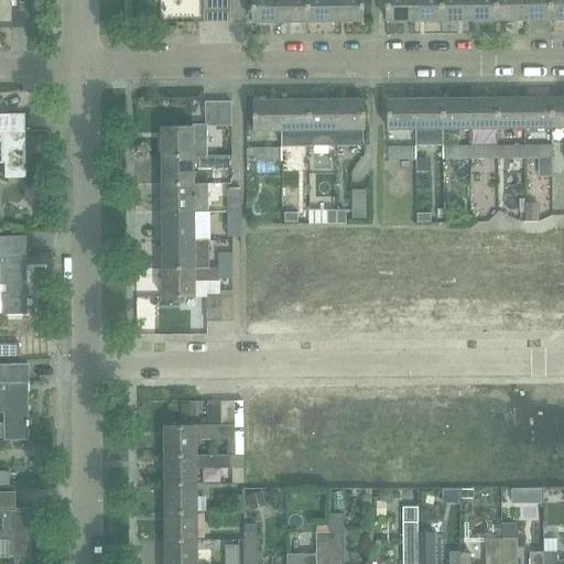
[(0,0),(0,22),(11,22),(11,0),(0,0)]
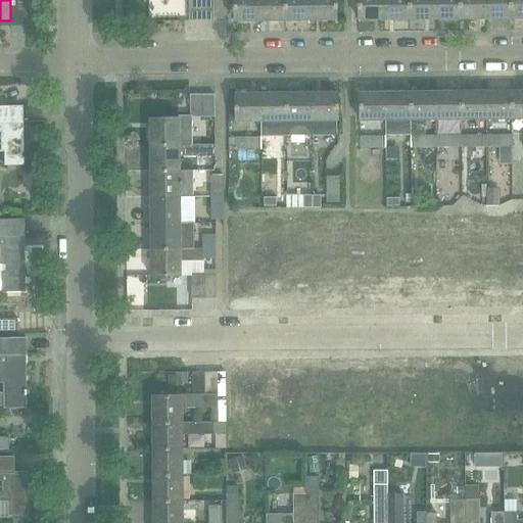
[(188,0),(189,21),(202,21),(202,0),(188,0)]
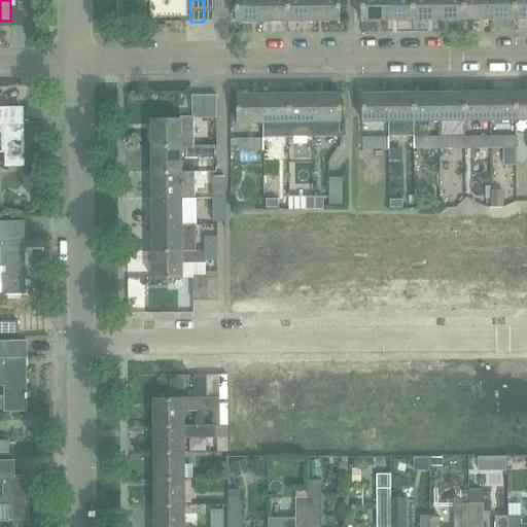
[(214,0),(204,0),(204,22),(215,22),(214,0)]
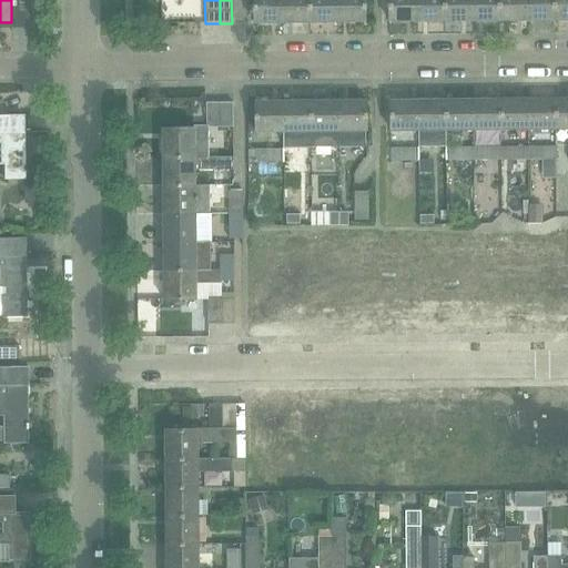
[(282,22),(282,0),(253,0),(254,23),(282,22)]
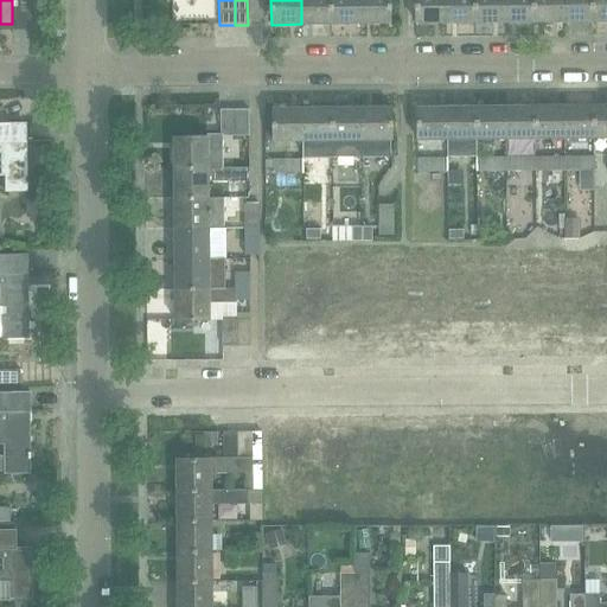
[(331,24),(330,0),(301,0),(301,24),(331,24)]
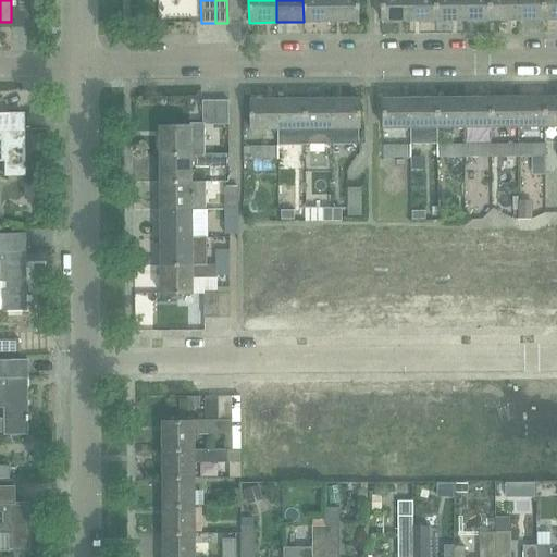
[(331,22),(331,0),(302,0),(304,22),(331,22)]
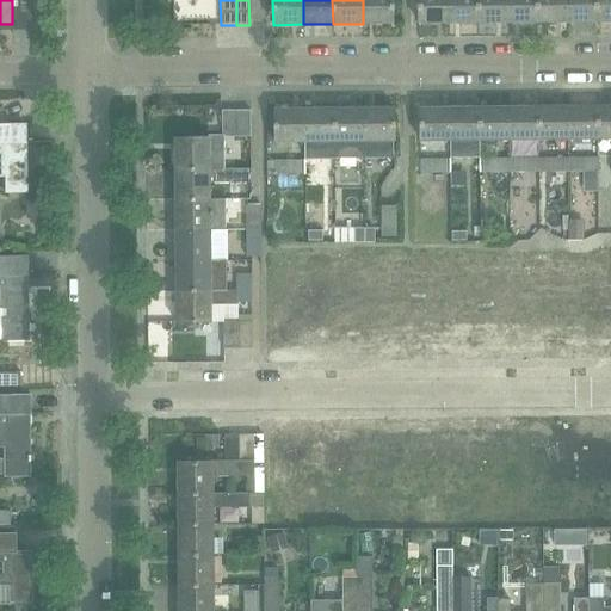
[(392,0),(363,0),(363,24),(393,24),(392,0)]
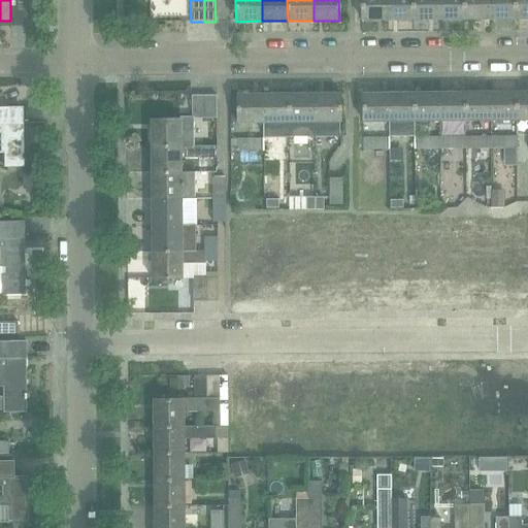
[(388,20),(388,0),(361,0),(362,20),(388,20)]
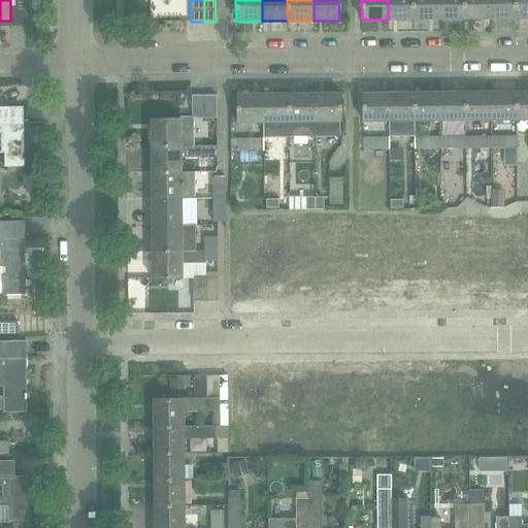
[(415,20),(414,0),(388,0),(388,20),(415,20)]
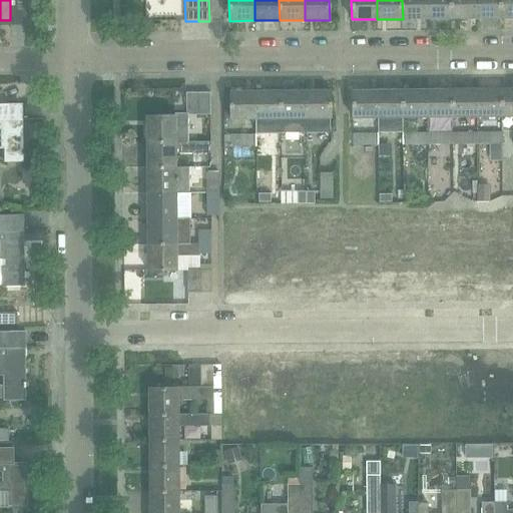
[(427,19),(426,0),(402,0),(403,19),(427,19)]
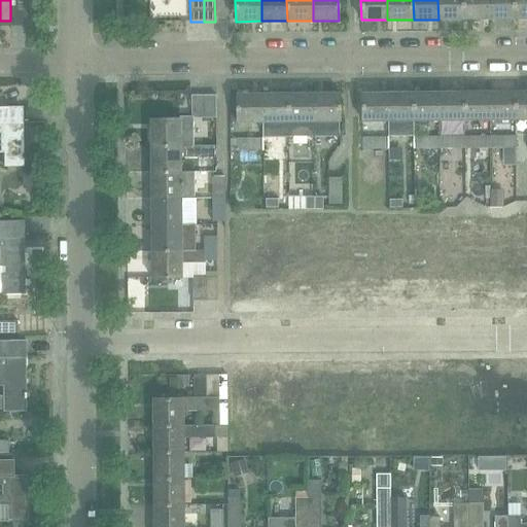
[(464,20),(463,0),(437,0),(438,20),(464,20)]
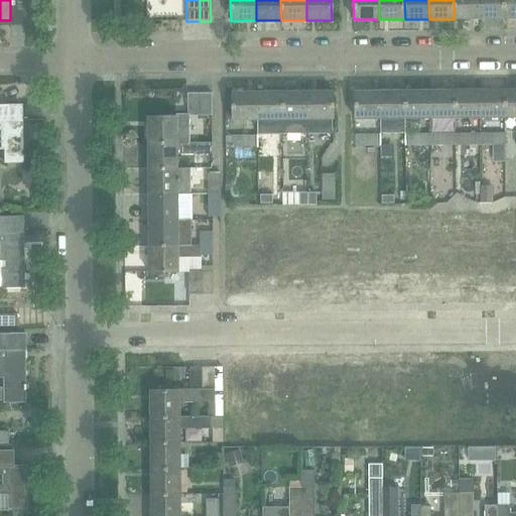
[(479,19),(478,0),(454,0),(455,19),(479,19)]
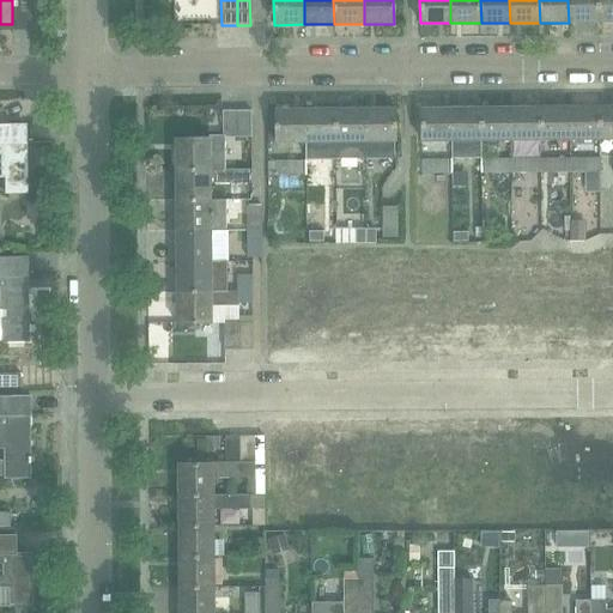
[(599,22),(598,0),(568,0),(569,23),(599,22)]
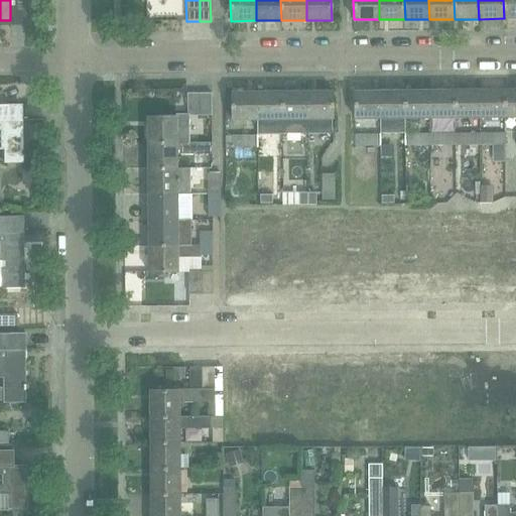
[(515,18),(515,0),(503,0),(504,18),(515,18)]
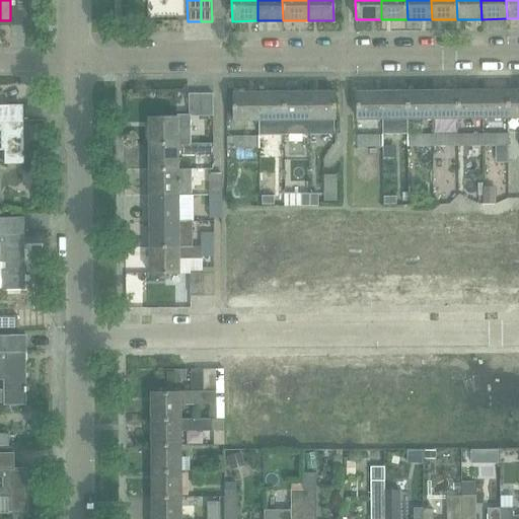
[(507,118),(507,91),(483,92),(483,119),(507,118)]
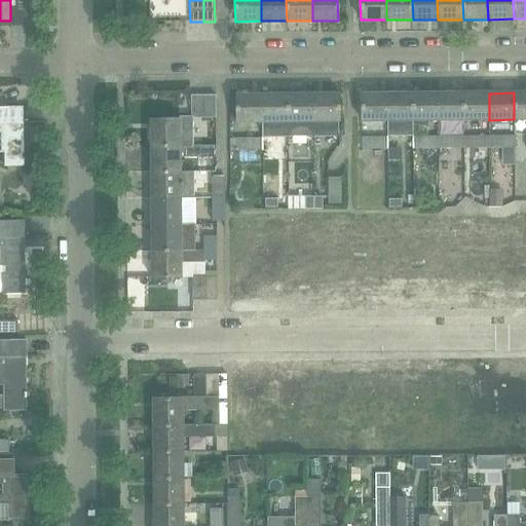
[(525,119),(525,92),(514,92),(514,119),(525,119)]
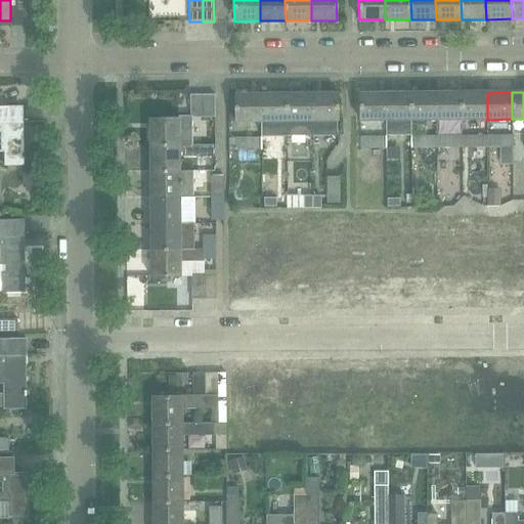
[(386,121),(386,93),(360,94),(360,121),(386,121)]
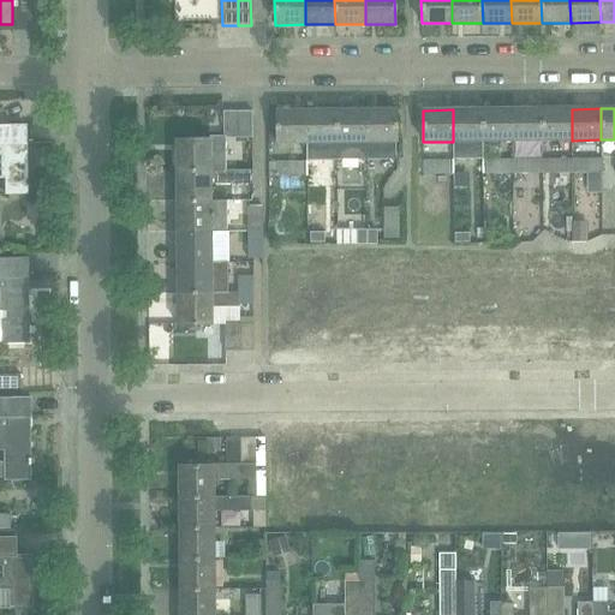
[(483,141),(482,109),(453,109),(453,142),(453,160),(483,160),(483,141)]
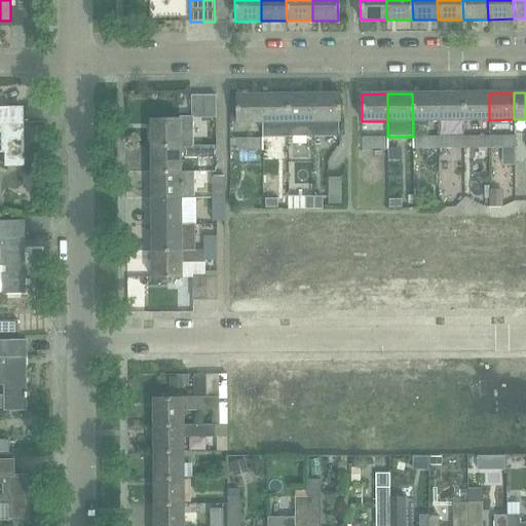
[(438,120),(438,94),(412,94),(413,120),(438,120)]
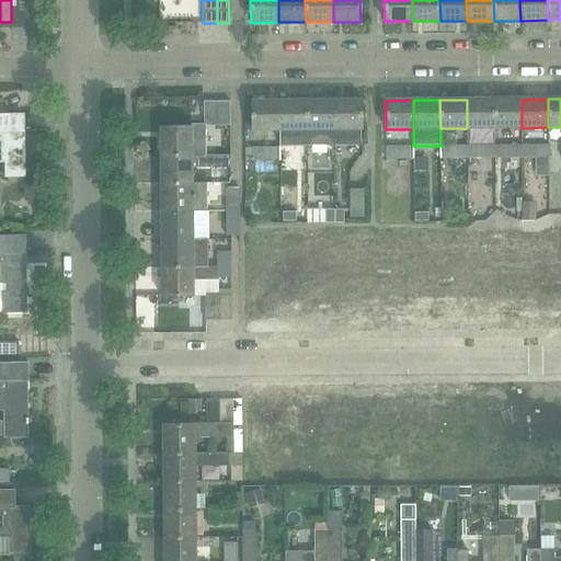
[(494,128),(494,100),(467,100),(467,128),(494,128)]
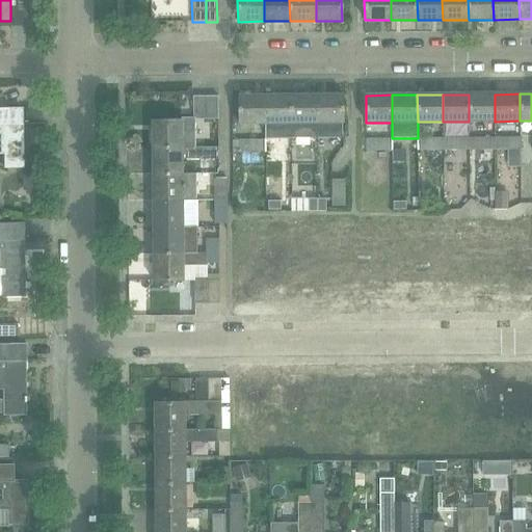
[(495,122),(495,95),(469,95),(469,122),(495,122)]
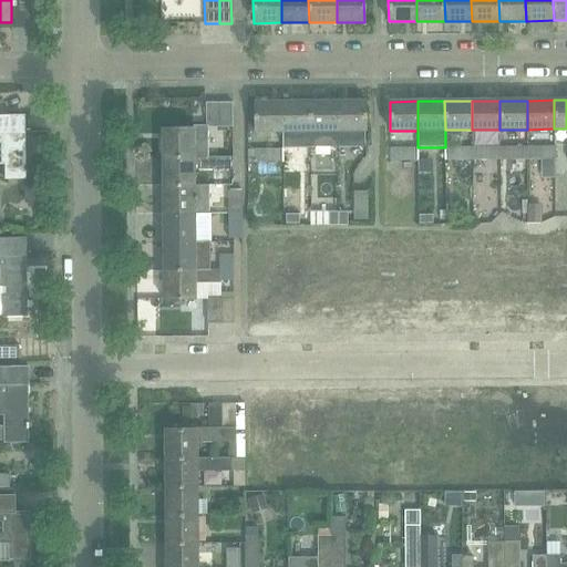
[(310,148),(310,102),(282,103),(284,132),(284,148),(310,148)]
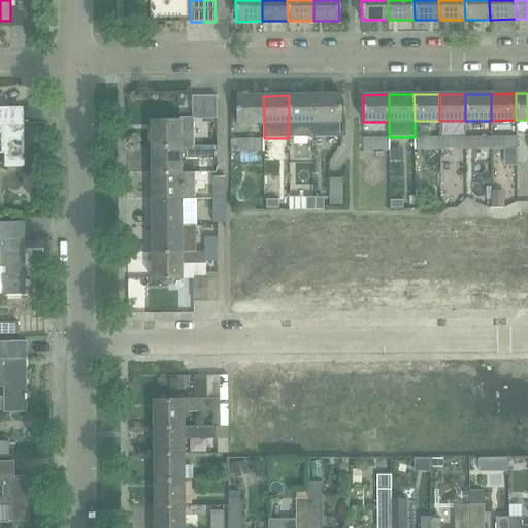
[(314,138),(314,95),(289,95),(289,138),(314,138)]
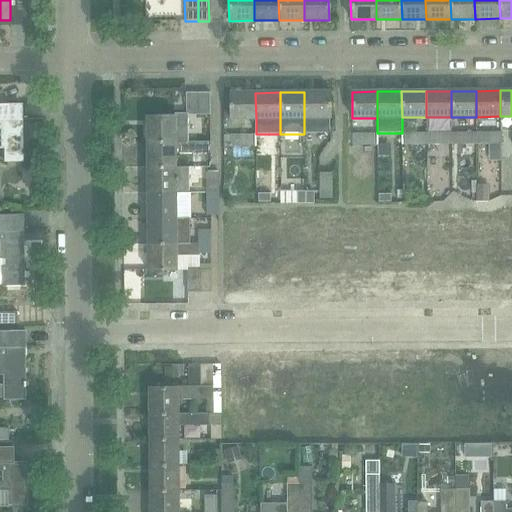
[(330,92),(304,92),(304,134),(331,134),(330,118),(330,112),(330,92)]
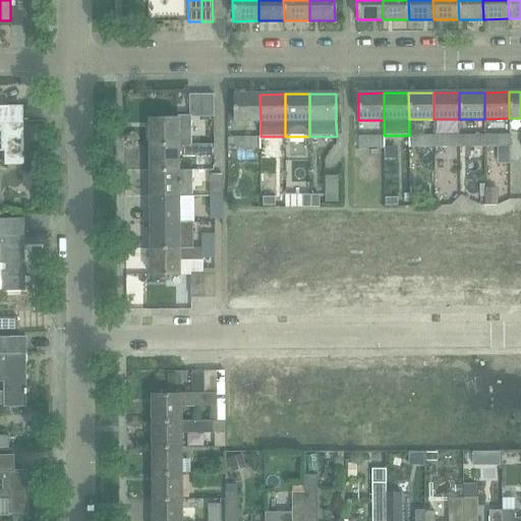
[(190,116),(190,117),(201,117),(201,95),(189,95),(189,116),(190,116)]
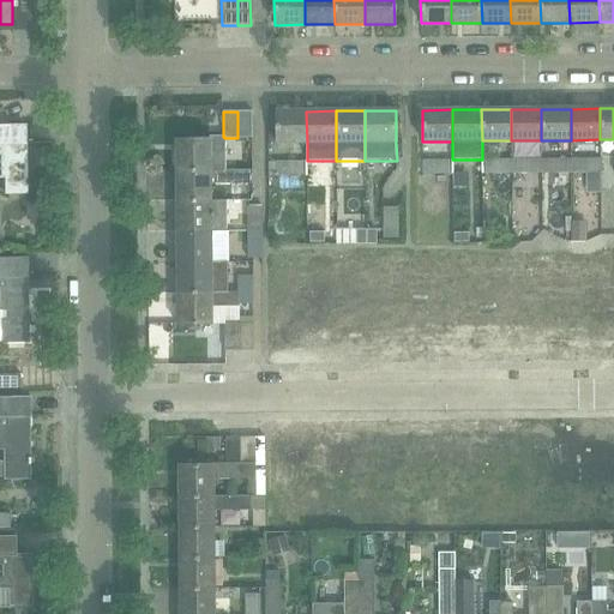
[(252,138),(252,112),(238,112),(238,138),(252,138)]
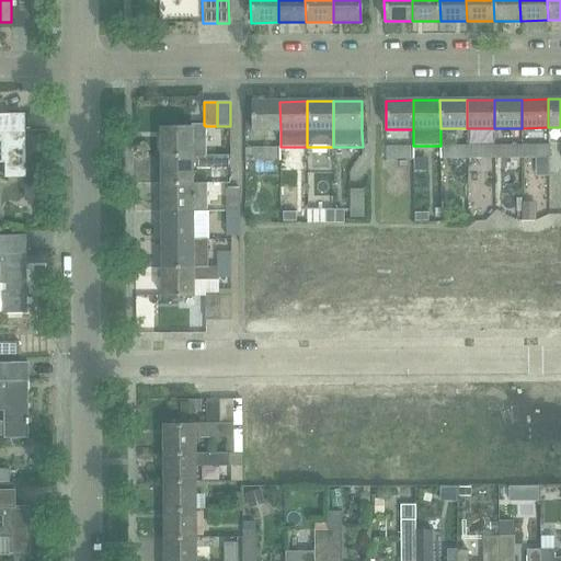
[(281,130),(279,102),(252,102),(252,130),(281,130)]
